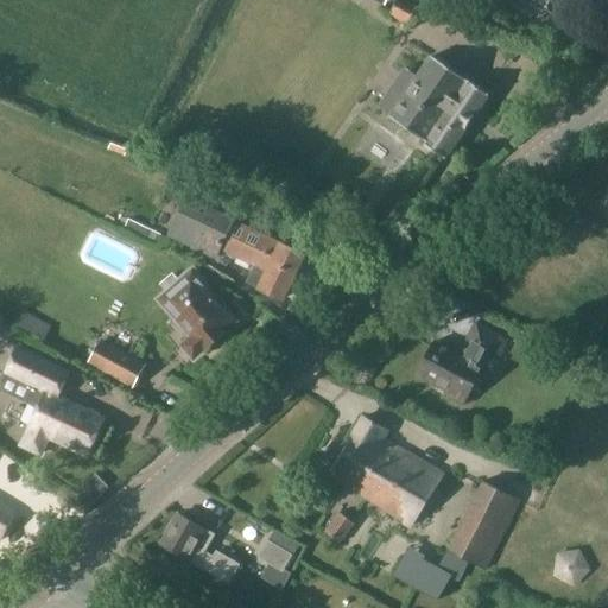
[(407,23),(417,7),(404,0),(396,0),(390,12),(407,23)]
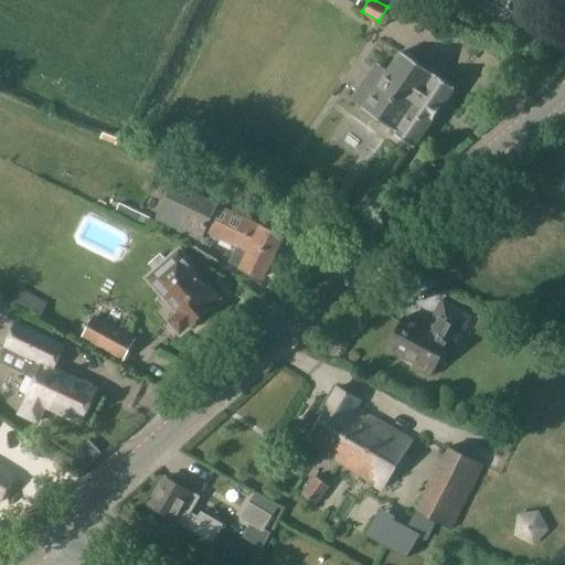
[(497,0),(521,12),(526,0),(497,0)]
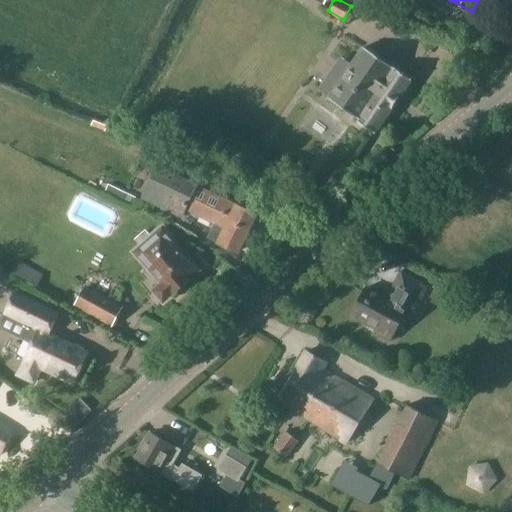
[(352,64),(329,98),(359,119),(358,121),(376,133),(412,79),(395,67),(395,68),(364,47),(352,64)]
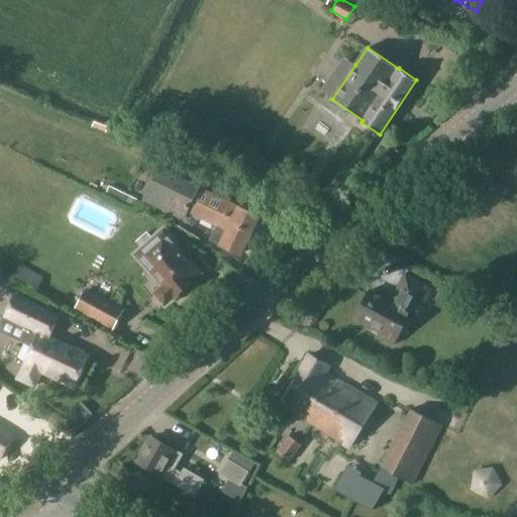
[(174,186),(156,176),(145,197),(164,206),(164,207),(184,216),(206,227),(210,219),(218,223),(211,239),(221,244),(240,253),(257,217),(240,208),(239,209),(197,190),(198,188),(178,178),(174,186)]
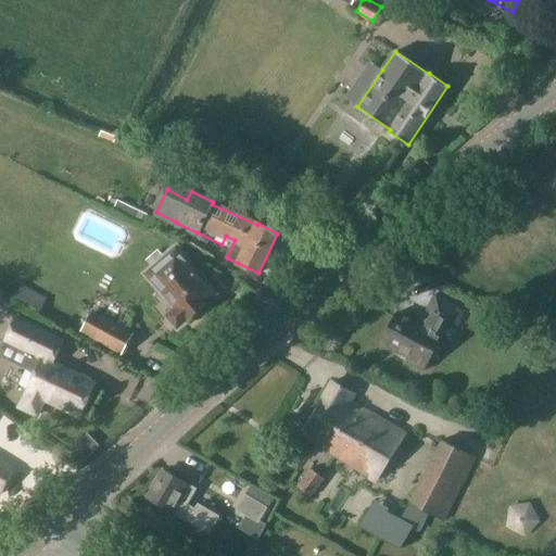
[(149,215),(136,209),(133,217),(144,224),(149,215)]
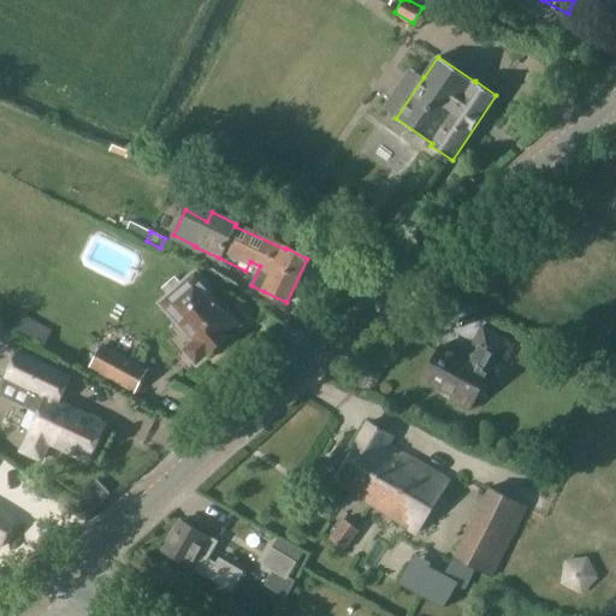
[(225,342),(231,337),(230,335),(240,326),(238,325),(214,295),(215,294),(200,276),(164,306),(195,342),(187,349),(185,349),(196,361),(207,354),(208,355),(214,350),(218,350),(224,345),(225,342)]
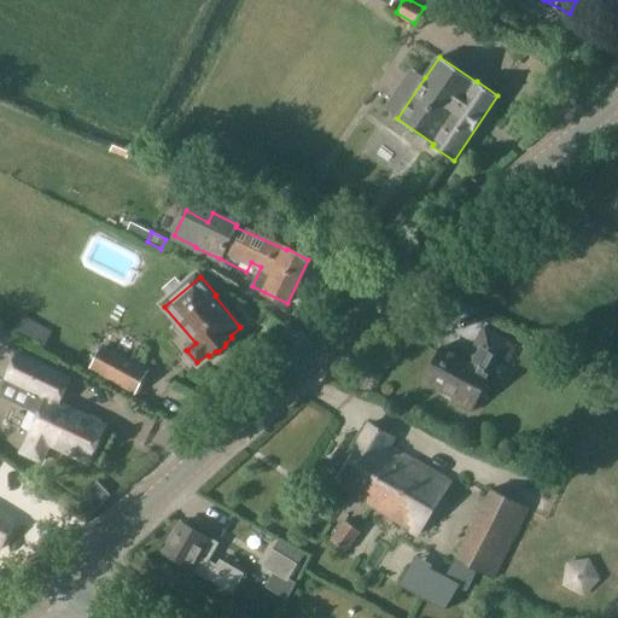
[(16,332),(46,347),(54,332),(24,315),(16,332)]
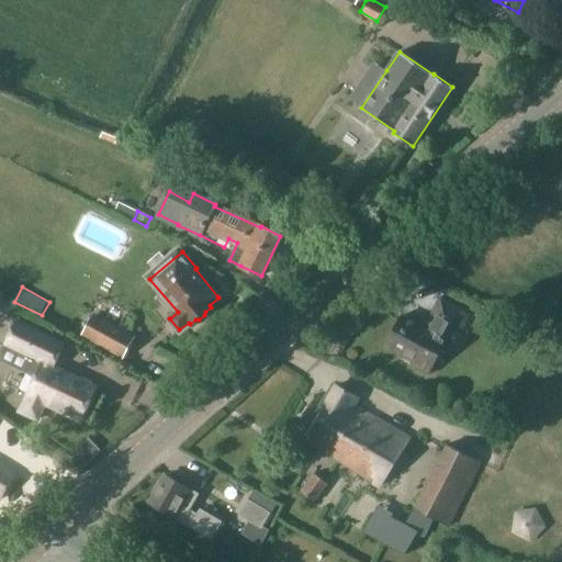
[(461,327),(469,313),(439,298),(433,312),(434,313),(426,328),(402,315),(388,344),(414,358),(412,363),(429,372),(447,338),(442,337),(450,322),(461,327)]
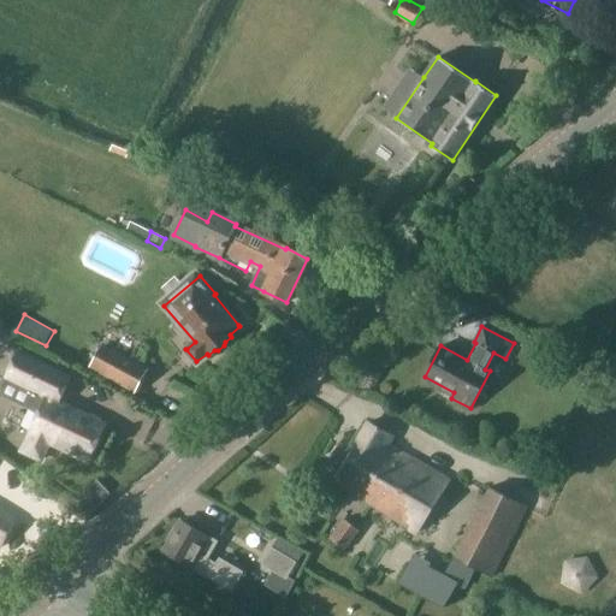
[(0,331),(0,348),(7,351),(13,342),(15,339),(0,331)]
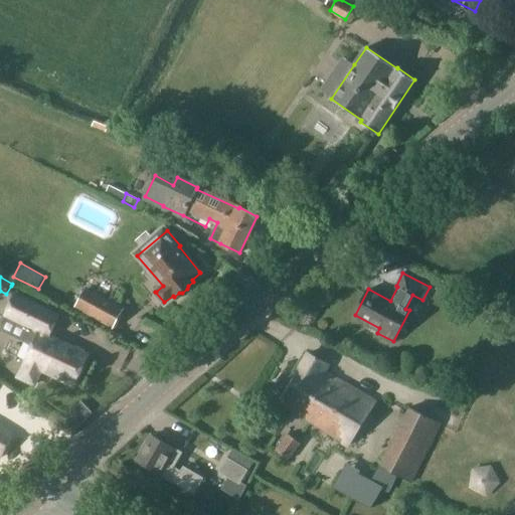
[(112,327),(122,309),(87,289),(76,307),(112,327)]
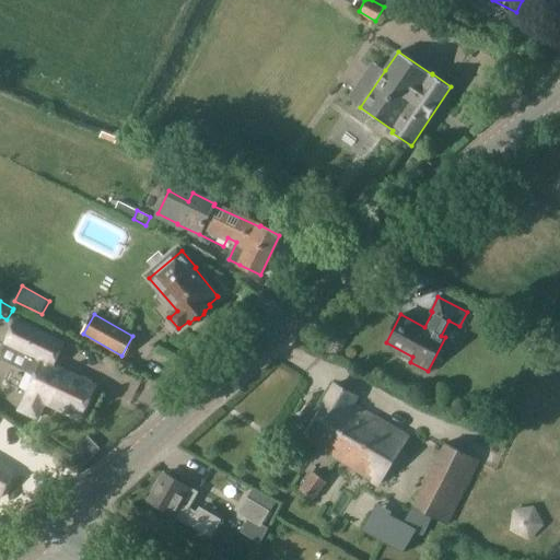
[(26,371),(36,375),(37,375),(21,408),(21,409),(37,418),(46,403),(79,418),(94,386),(44,361),(44,360),(55,339),(18,322),(6,347),(32,359),(26,371)]
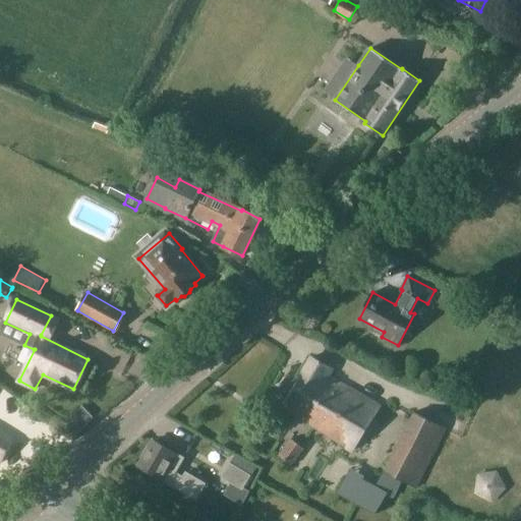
[(317,428),(344,386),(329,375),(332,369),(311,356),(282,405),(317,428)]
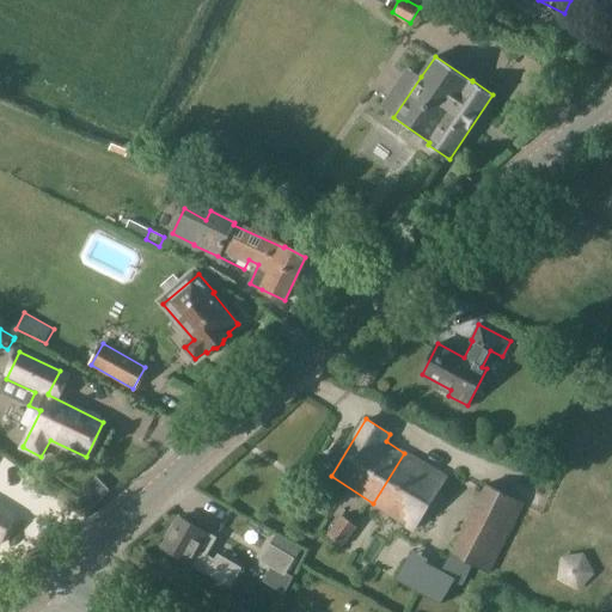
[(415,530),(446,478),(404,453),(373,503),(415,530)]
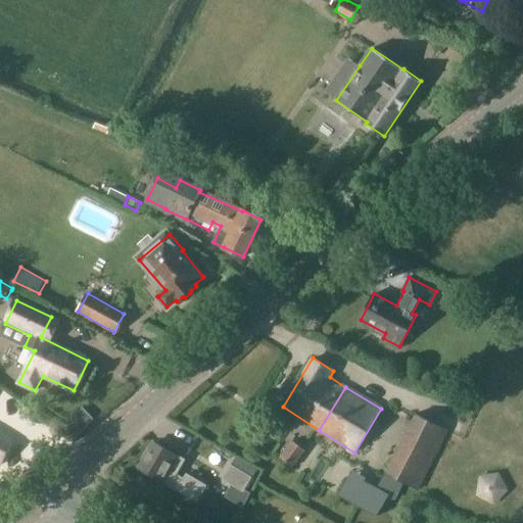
[(83,408),(67,423),(79,434),(94,419),(83,408)]
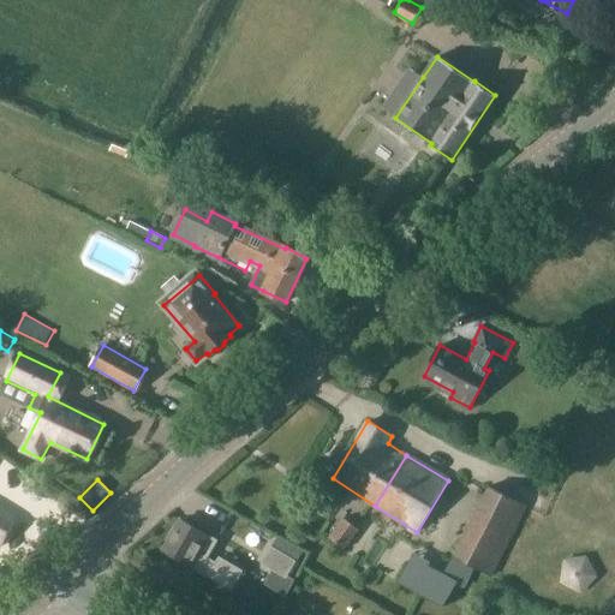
[(398,581),(442,608),(455,586),(457,583),(464,586),(472,569),(473,567),(490,575),(525,507),(489,489),(488,488),(453,554),(454,554),(443,574),(425,565),(422,569),(421,569),(408,562),(401,574),(398,581)]
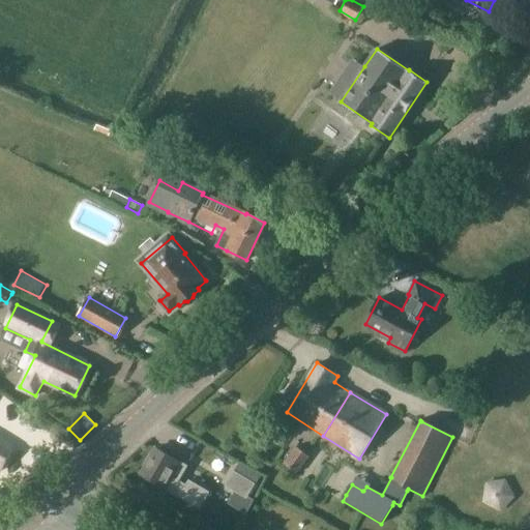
[(0,470),(13,446),(0,438),(0,470)]
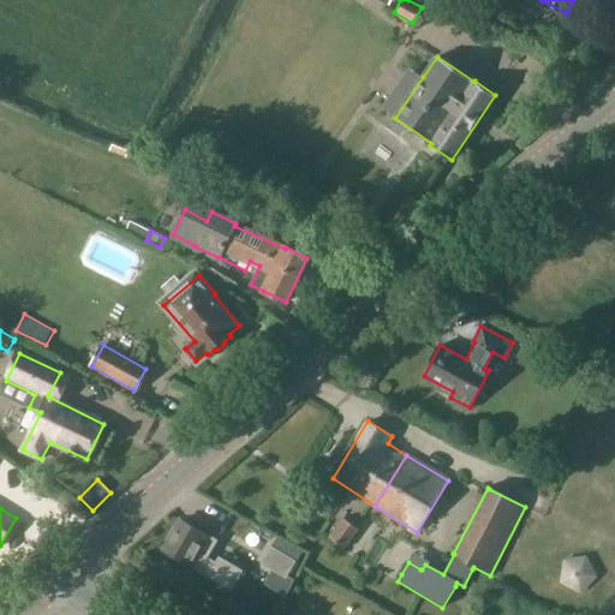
[(216,562),(207,557),(218,539),(180,519),(163,550),(232,589),(243,571),(220,557),(216,562)]
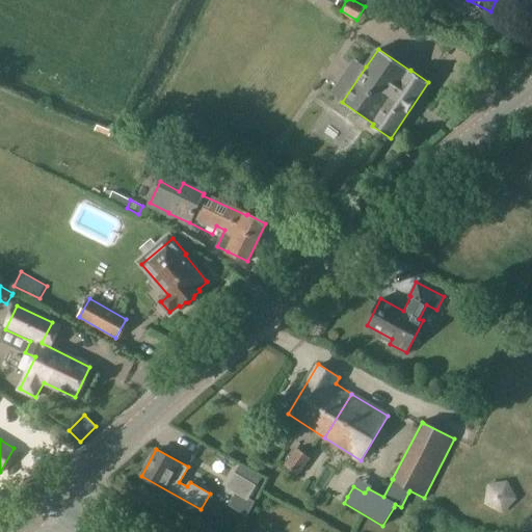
[(297,475),(309,460),(296,451),(285,466),(297,475)]
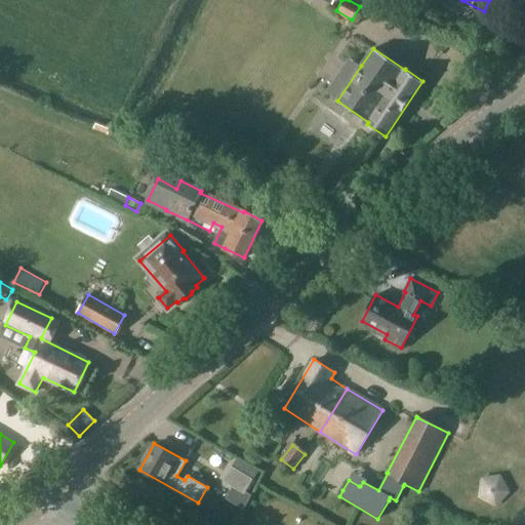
[(244,493),(252,479),(232,467),(224,480),(244,493)]
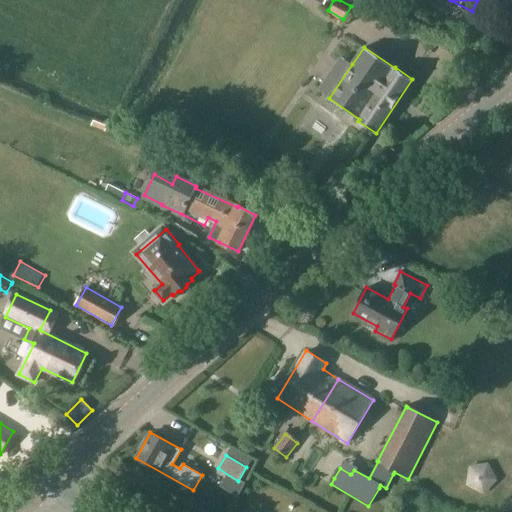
[(487,464),(471,466),(469,481),(482,488),(494,478),(487,464)]
